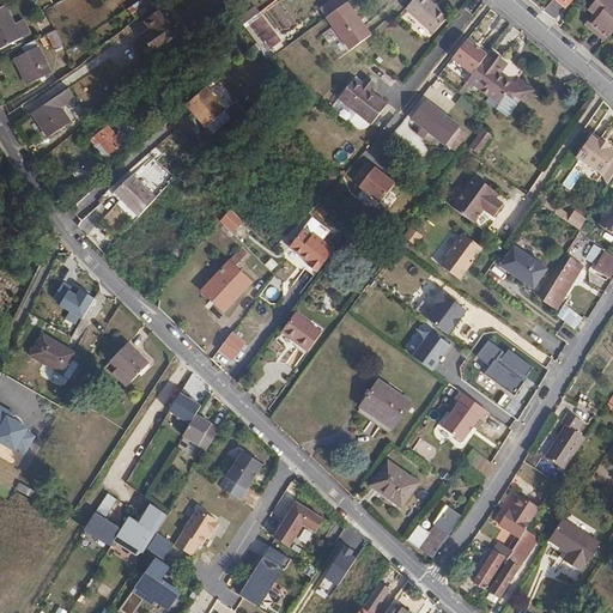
[(331,0),(321,7),(326,14),(345,0),(331,0)]
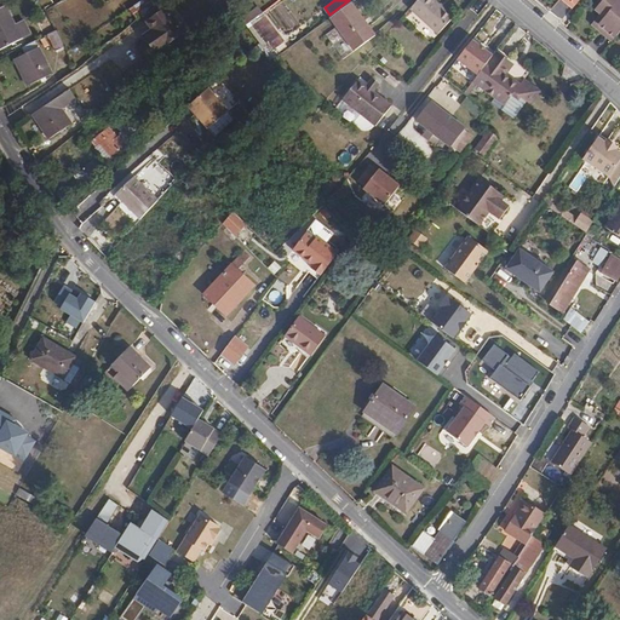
[(351,0),(349,0),(329,15),(354,46),(374,32),(351,0)]
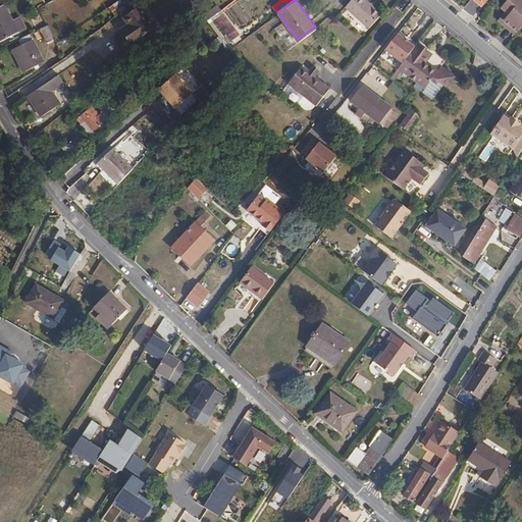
[(369,0),(347,0),(345,3),(368,24),(381,10),(369,0)]
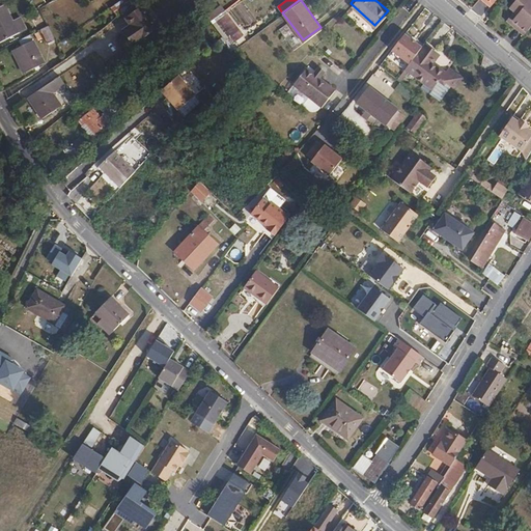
[(519,16),(513,21),(521,26),(528,32),(530,28),(530,0),(518,0),(511,8),(515,12),(519,16)]
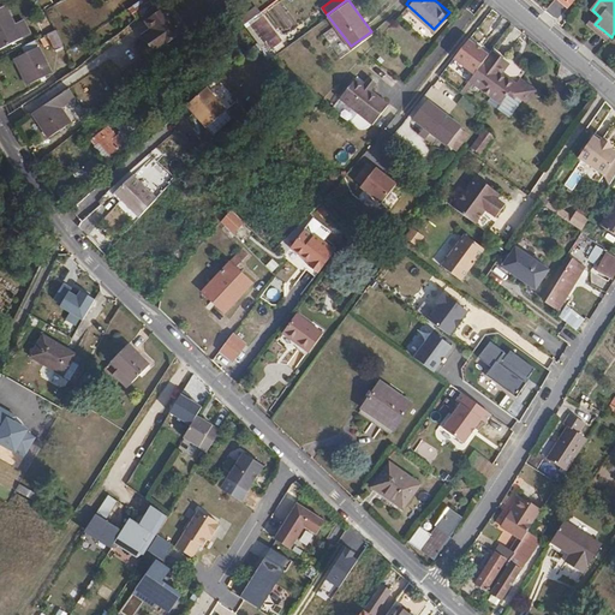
[(5,7),(0,10),(0,49),(22,40),(5,7)]
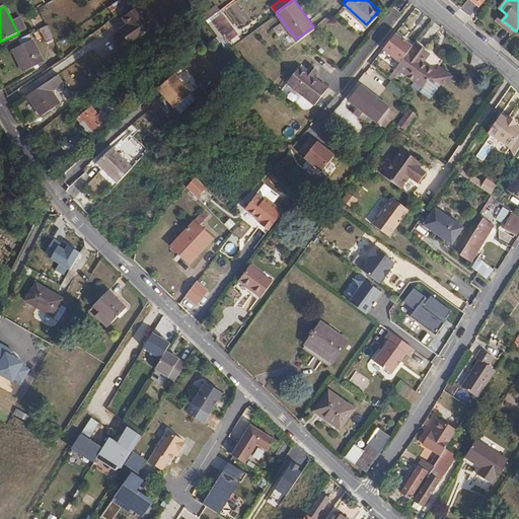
[(139,8),(128,17),(142,36),(155,27),(139,8)]
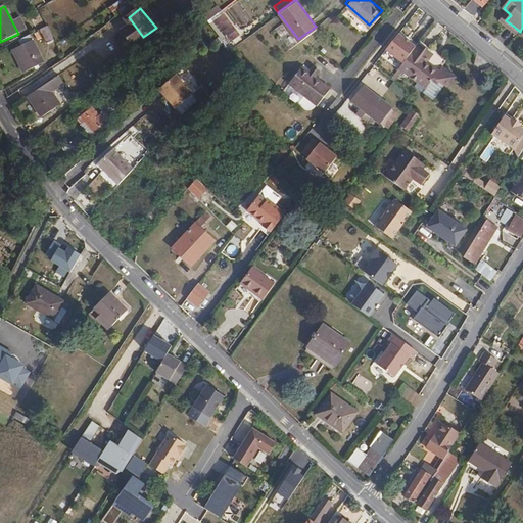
[(500,21),(504,24),(506,20),(511,15),(508,12),(500,21)]
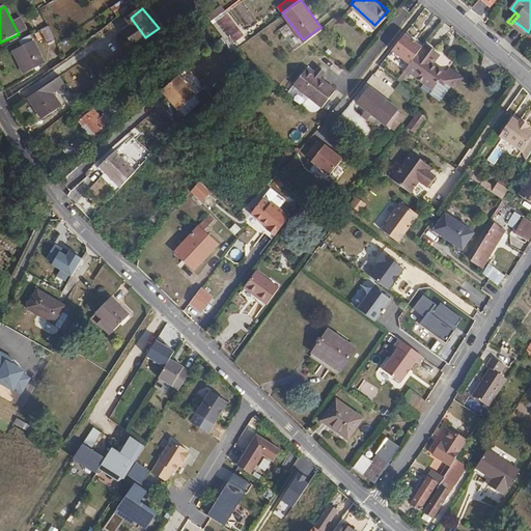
[(224,14),(213,22),(229,44),(230,43),(240,35),(224,14)]
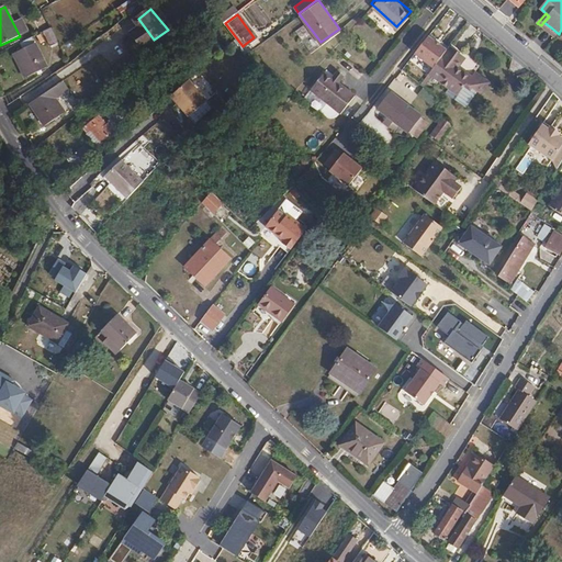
[(541,25),(555,38),(559,34),(551,27),(543,22),(541,25)]
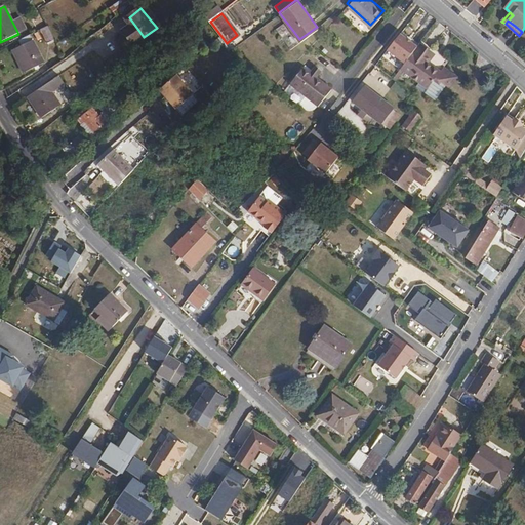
[(47,27),(40,30),(48,44),(55,41),(47,27)]
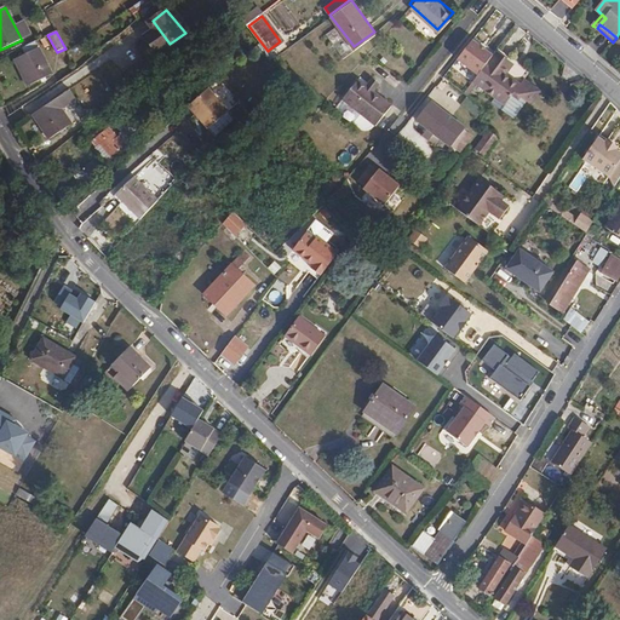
[(497,45),(493,50),(510,63),(505,72),(518,82),(520,81),(520,80),(522,78),(528,69),(497,45)]
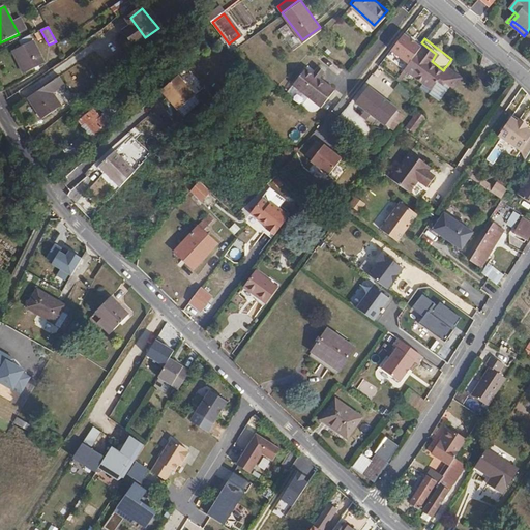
[(32,41),(11,51),(23,75),(42,65),(32,41)]
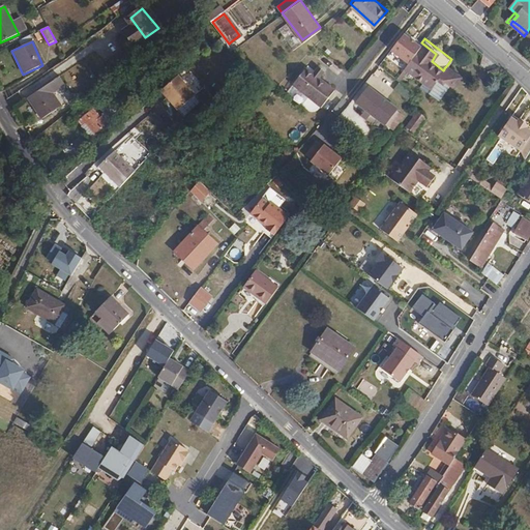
[(421,42),(419,46),(431,54),(431,56),(427,61),(441,75),(443,70),(432,61),(436,54),(421,42)]
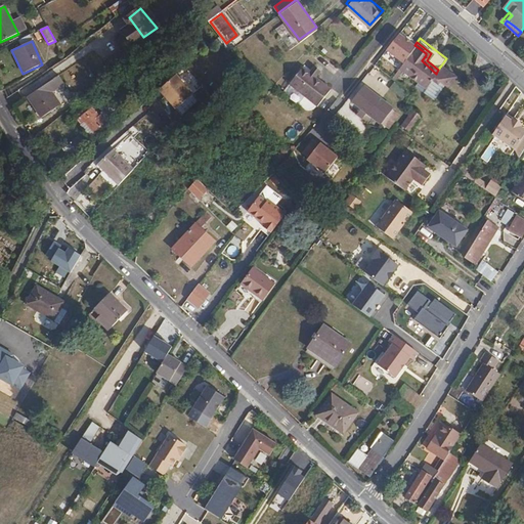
[(415,45),(397,67),(417,81),(413,85),(423,91),(436,74),(422,60),(426,55),(426,53),(415,45)]
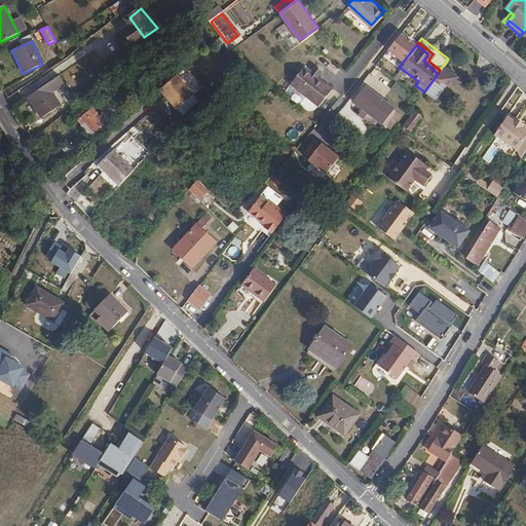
[(317,74),(304,65),(300,68),(312,78),(315,78),(317,74)]
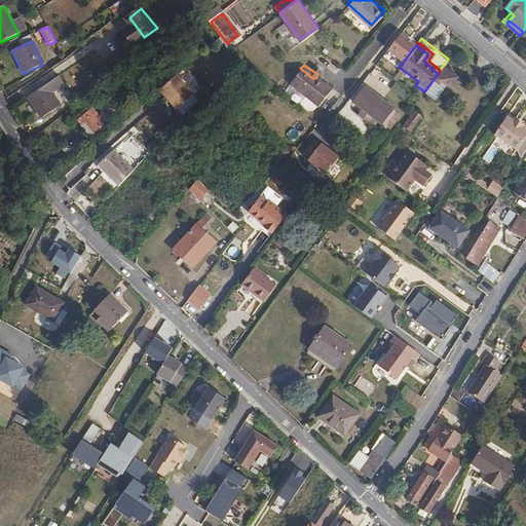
[(449,78),(445,84),(446,85),(448,86),(455,75),(454,74),(443,66),(441,68),(449,73),(450,77),(449,78)]
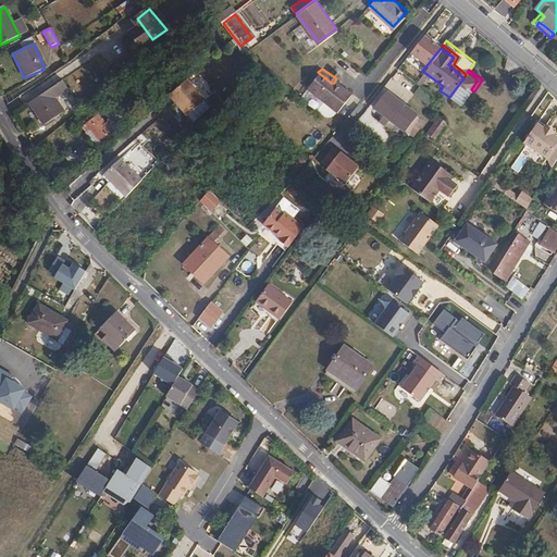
[(305,89),(326,107),(342,89),(334,83),(331,83),(318,72),(305,89)]
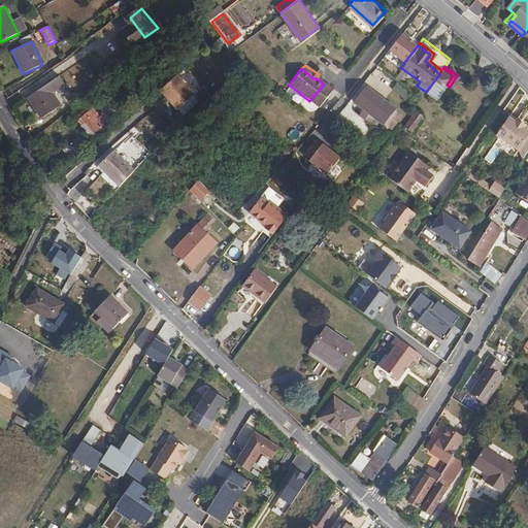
[(439,74),(426,92),(435,99),(447,85),(451,78),(452,77),(451,73),(442,68),(442,69),(441,70),(439,74)]
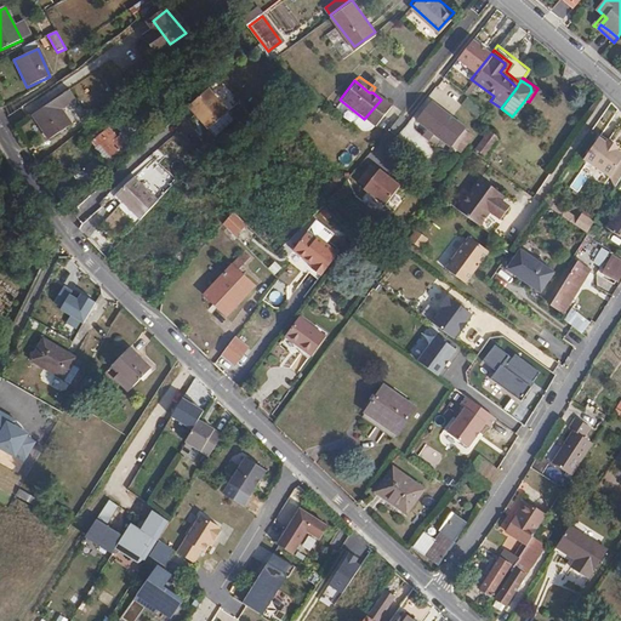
[(206,87),(186,106),(206,129),(226,110),(206,87)]
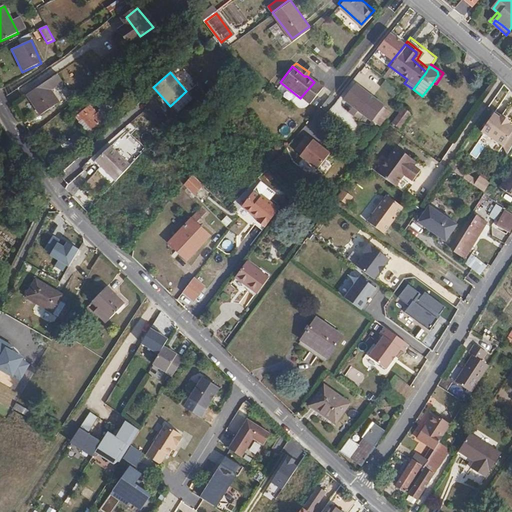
[(54,76),(24,97),(31,106),(49,93),(60,84),(54,76)]
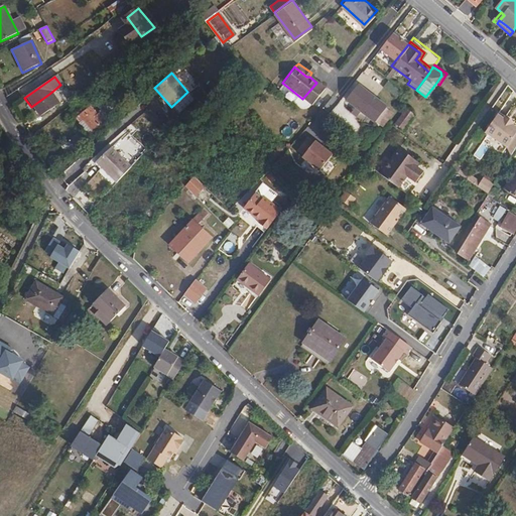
[(276,91),(296,107),(302,99),(282,83),(276,91)]
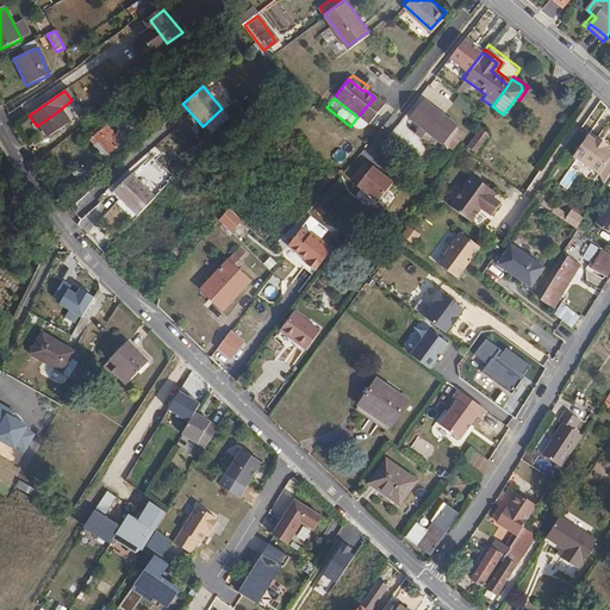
[(422,98),(408,114),(417,123),(412,130),(418,136),(425,129),(436,137),(449,119),(437,110),(436,112),(422,101),(423,99),(422,98)]
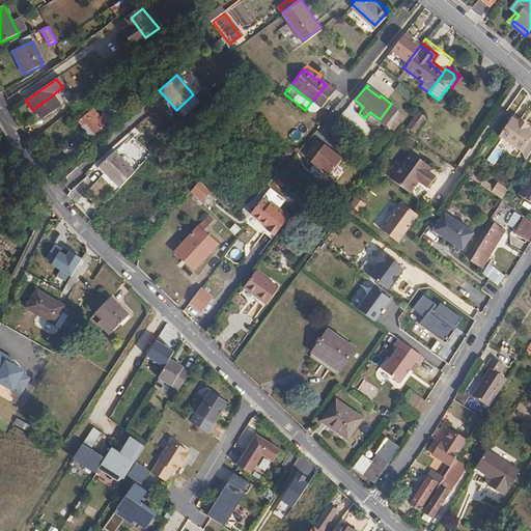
[(368,86),(367,88),(380,98),(381,95),(368,86)]
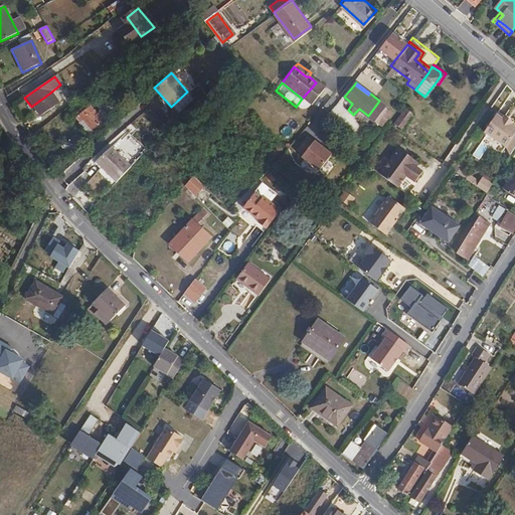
[(65,101),(69,107),(81,97),(77,92),(65,101)]
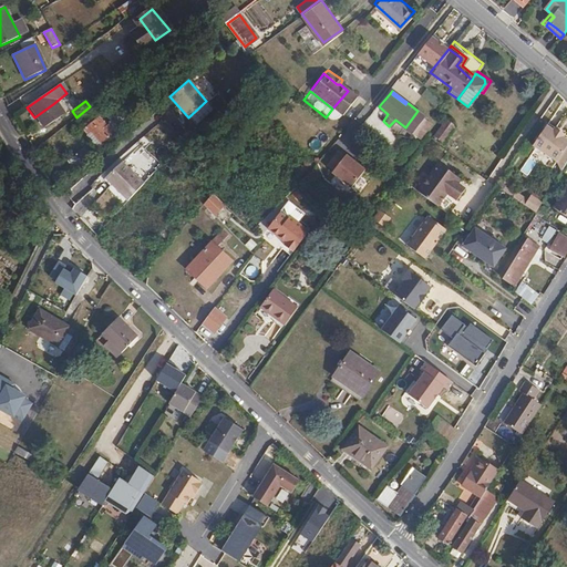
[(54,103),(34,117),(42,130),(62,114),(54,103)]
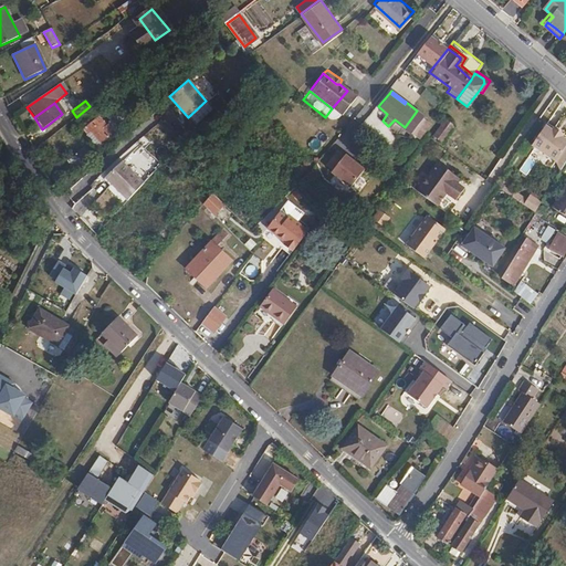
[(417,111),(405,127),(409,130),(411,129),(418,121),(426,126),(429,122),(420,115),(421,113),(417,111)]
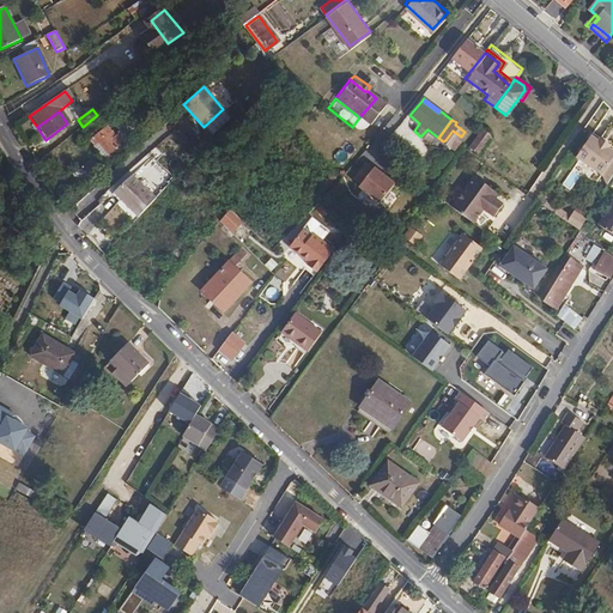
[(483,127),(469,145),(478,150),(490,134),(483,127)]
